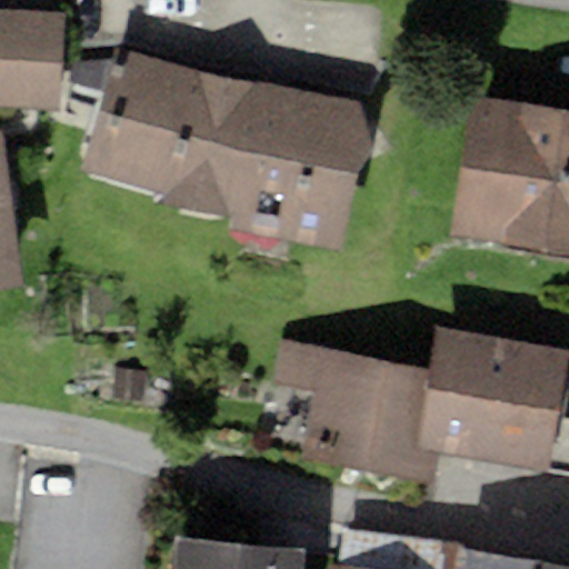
[(66,13),(0,8),(0,107),(59,111),(66,13)]
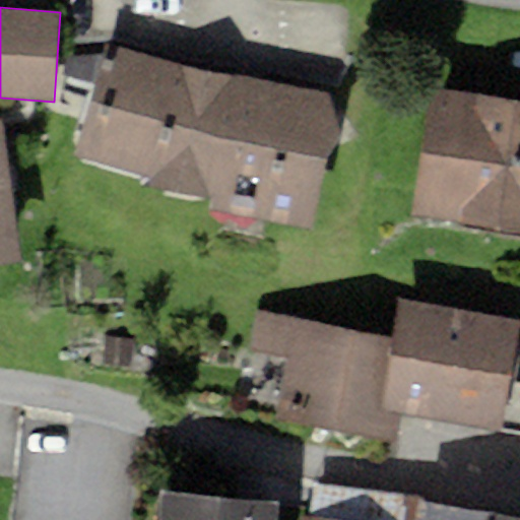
[(330,94),(105,38),(74,155),(155,176),(155,180),(220,195),(217,207),(310,229),(327,158),(344,135),(330,94)]
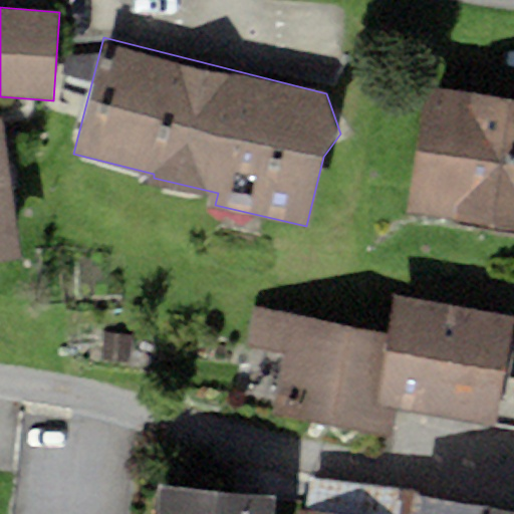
[(513,100),(424,87),(406,214),(513,230),(513,100)]
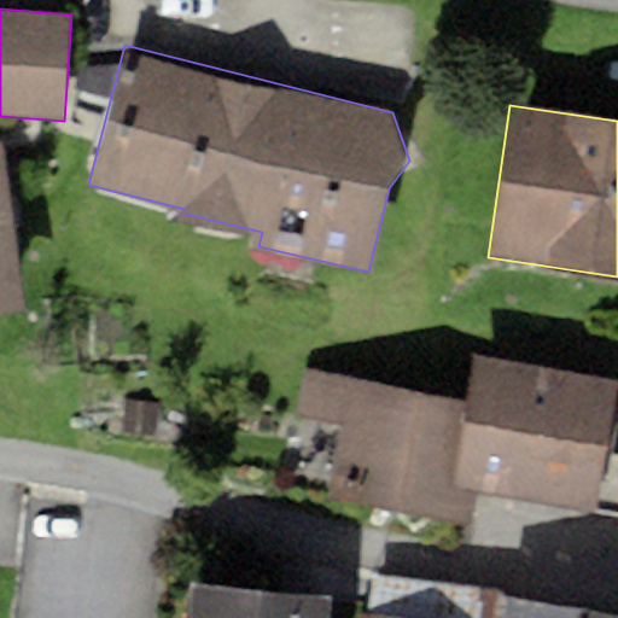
[(0,316),(29,313),(6,141),(0,141),(0,316)]
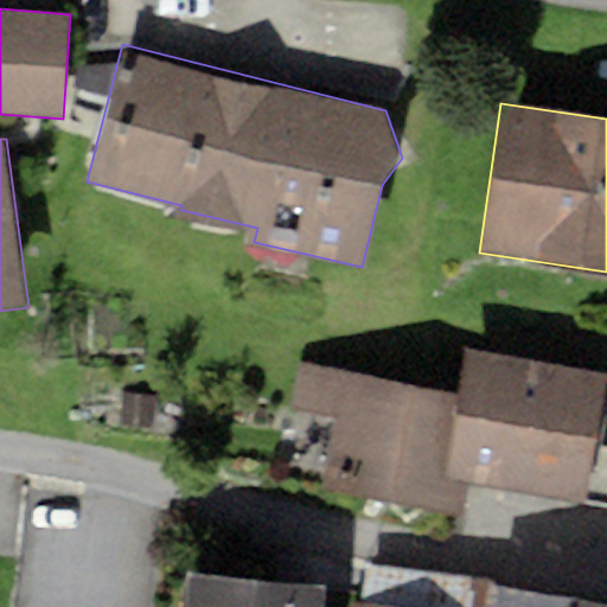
[(606,390),(606,374),(467,349),(459,394),(443,478),(470,481),(587,503),(606,390)]
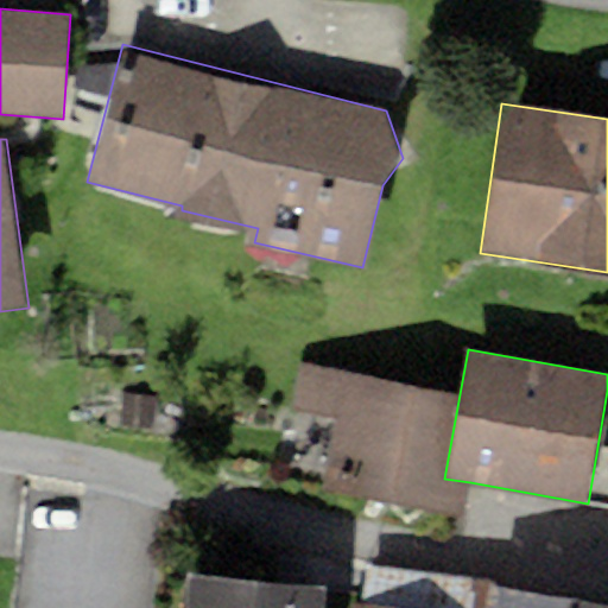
[(460,394),(303,366),(295,413),(339,422),(325,489),(463,514),(470,482),(444,479),(460,394)]
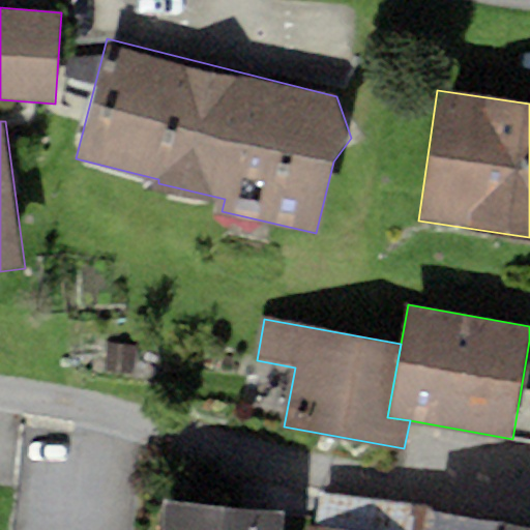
[(109,343),(107,374),(134,376),(136,345),(109,343)]
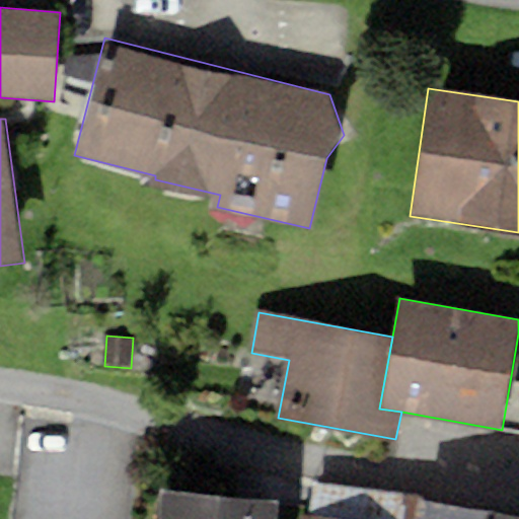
[(312,518),(307,518),(305,518),(304,518),(401,518),(403,497),(316,488),(312,518)]
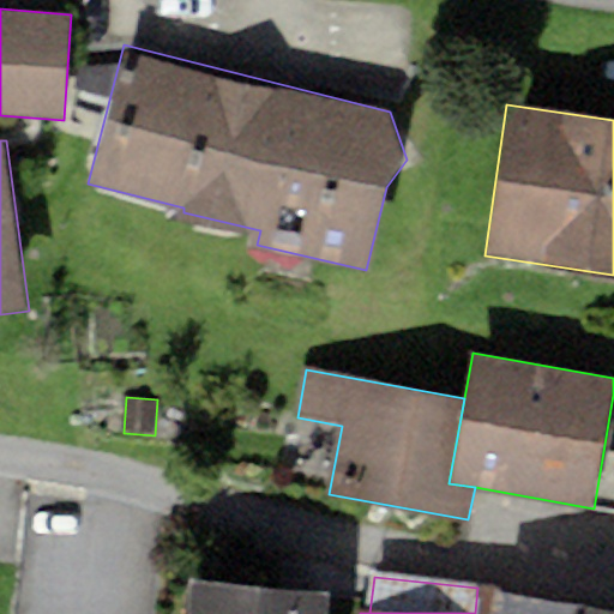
[(330,613),(332,591),(190,582),(186,613),(330,613)]
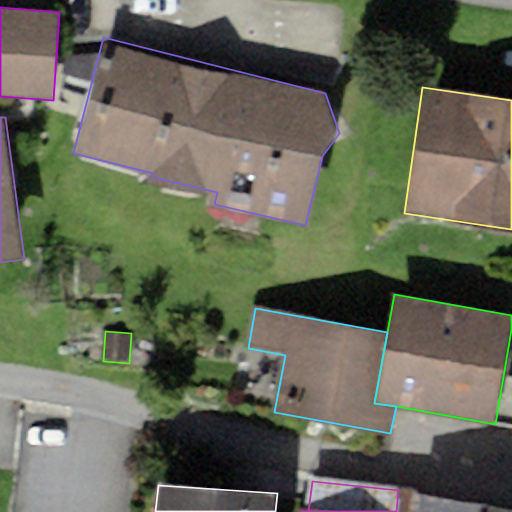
[(511,511),(511,508),(414,492),(410,511),(511,511)]
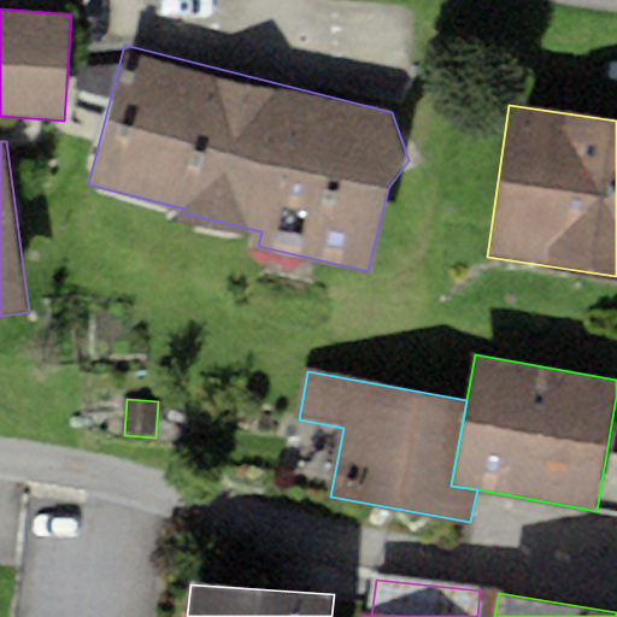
All buildings are outlined.
